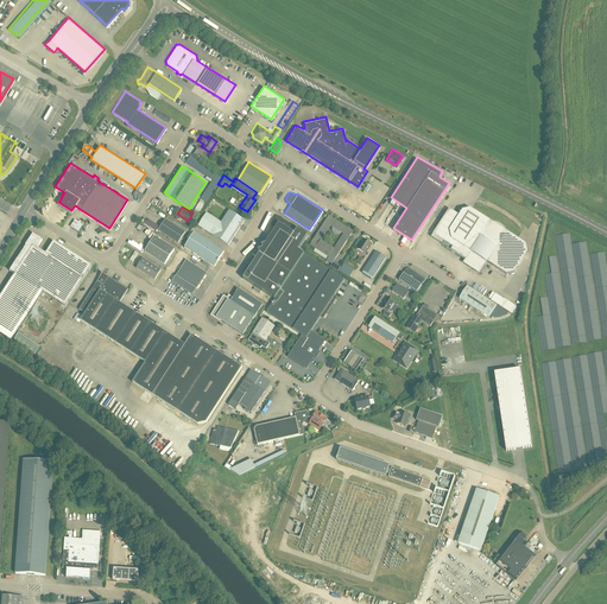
[(441,241),(461,254),(465,256),(462,261),(478,271),(486,260),(505,272),(513,271),(526,250),(525,242),(469,207),(461,208),(459,213),(448,207),(432,231),(442,239),(441,241)]
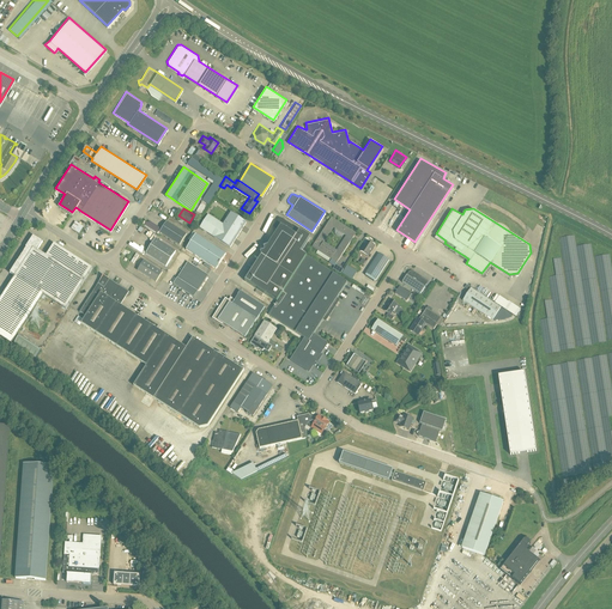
[(246,220),(234,212),(230,215),(228,214),(222,221),(207,212),(199,225),(229,245),(246,220)]
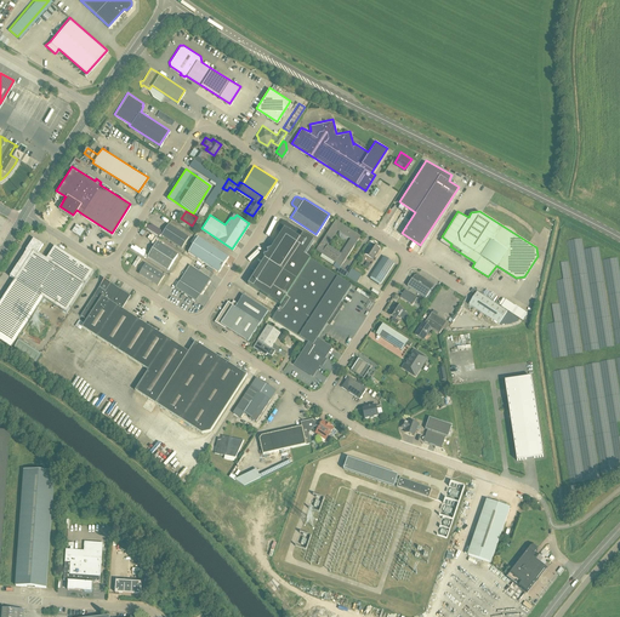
[(330,344),(317,335),(351,284),(310,256),(303,252),(313,238),(302,230),(283,218),(282,218),(276,227),(277,228),(280,230),(271,246),(266,247),(267,251),(262,252),(263,256),(246,281),(279,302),(271,315),(308,340),(294,361),(312,372),(330,344)]
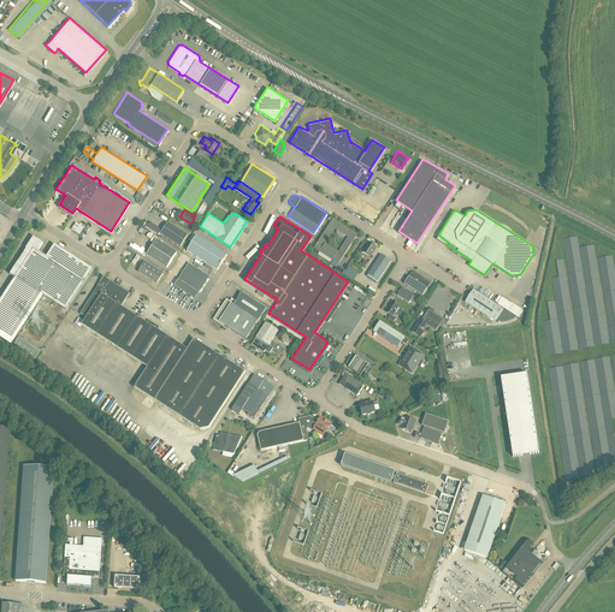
[(71,225),(80,230),(83,223),(75,218),(71,225)]
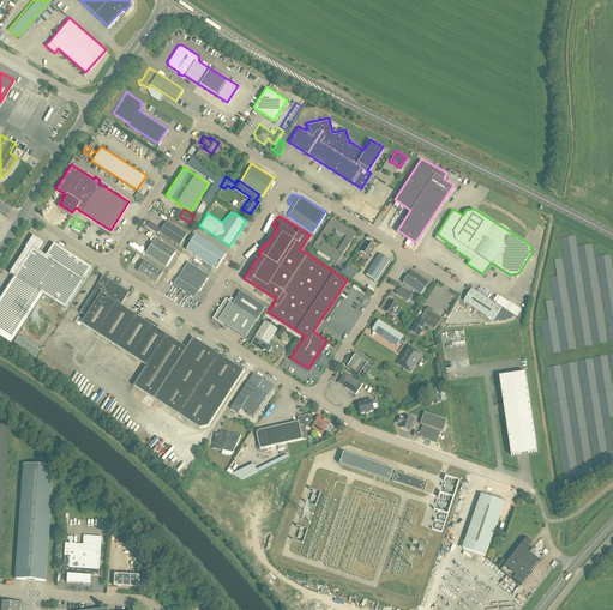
[(353,230),(334,217),(332,218),(331,219),(329,218),(312,245),(318,248),(316,251),(329,259),(335,264),(336,260),(354,234),(352,233),(352,231),(353,230)]
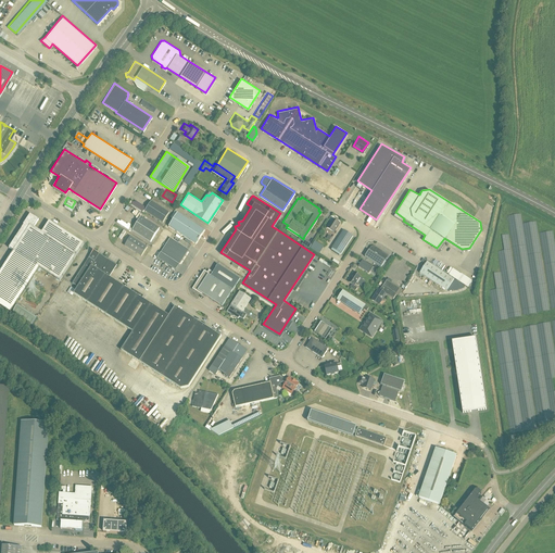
[(143,206),(131,199),(129,202),(141,210),(143,206)]
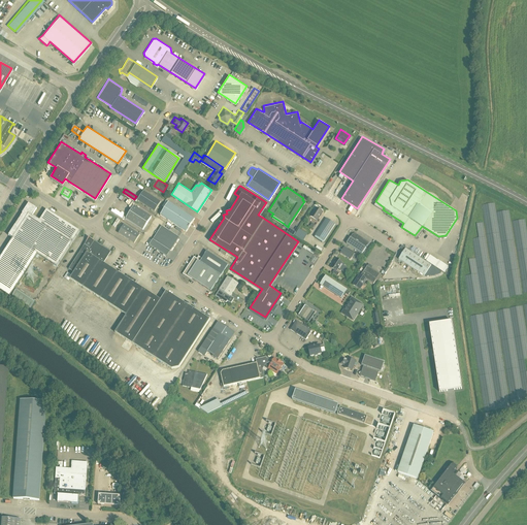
[(154,209),(160,200),(142,189),(136,198),(154,209)]
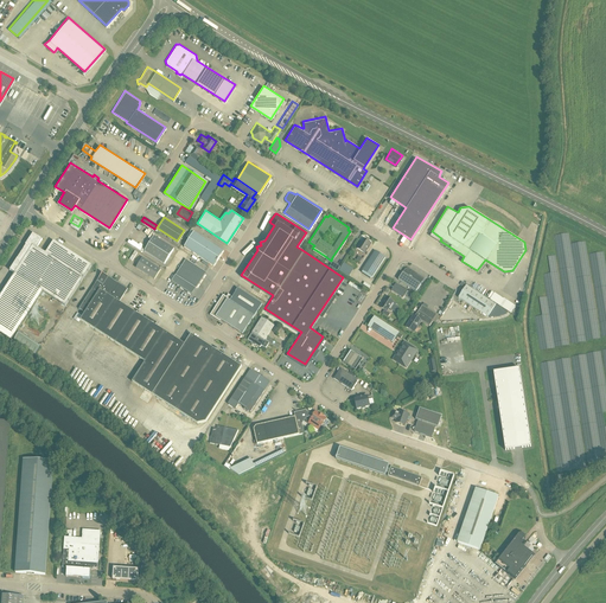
[(193,229),(190,228),(185,235),(189,236),(183,244),(214,263),(223,249),(193,229)]
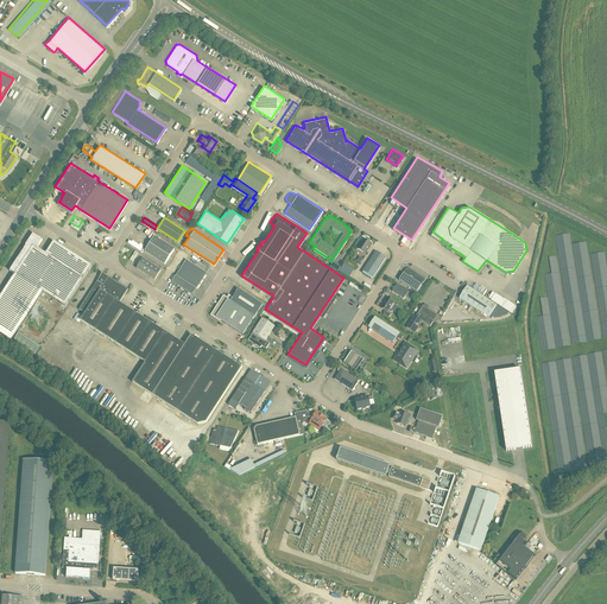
[(25,243),(17,255),(13,262),(8,268),(14,271),(0,292),(0,331),(11,338),(39,293),(42,290),(45,291),(64,304),(90,264),(52,239),(45,250),(36,246),(42,237),(32,230),(24,242),(25,243)]
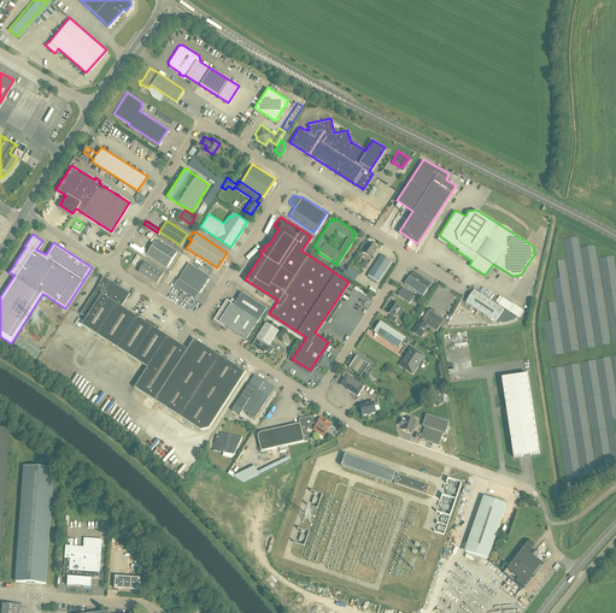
[(166,265),(176,251),(156,237),(146,253),(166,265)]
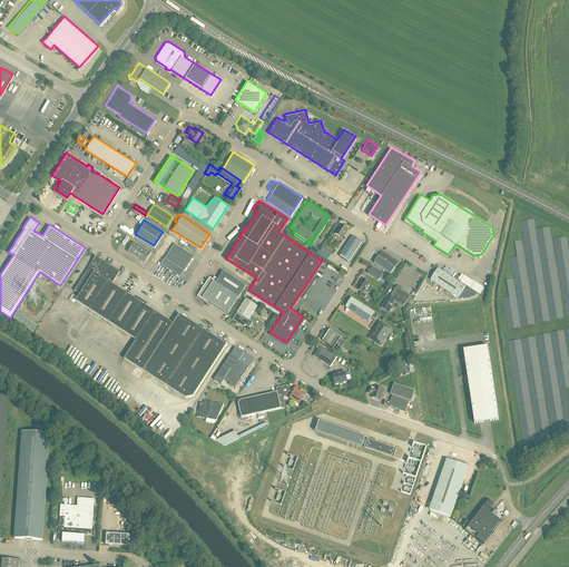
[(342,235),(347,226),(341,222),(334,231),(342,235)]
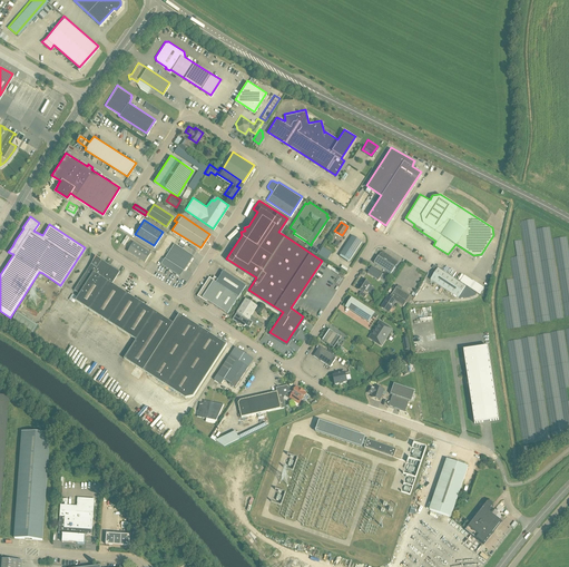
[(349,257),(361,240),(352,233),(340,252),(339,254),(346,260),(347,257),(349,257)]
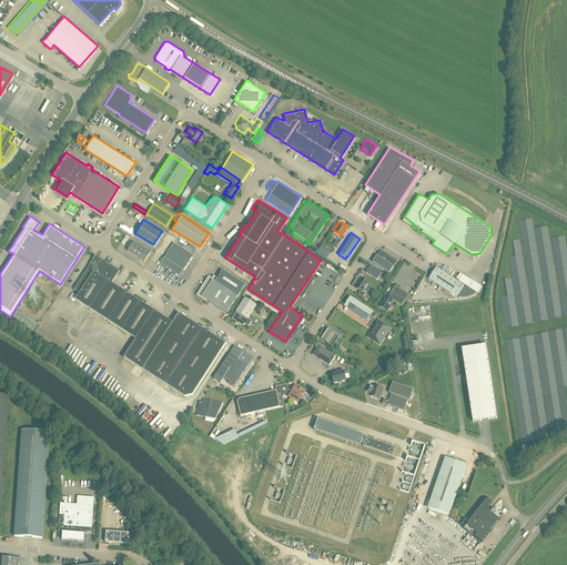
[(143,259),(150,250),(132,239),(127,248),(143,259)]
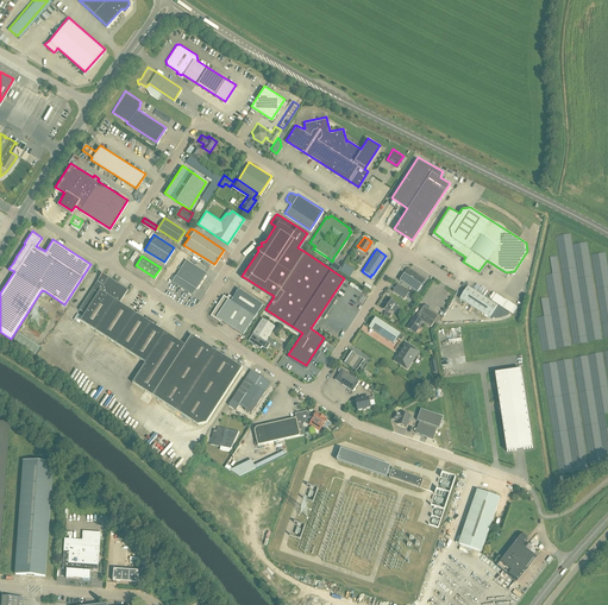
[(192,292),(206,271),(186,258),(170,279),(192,292)]
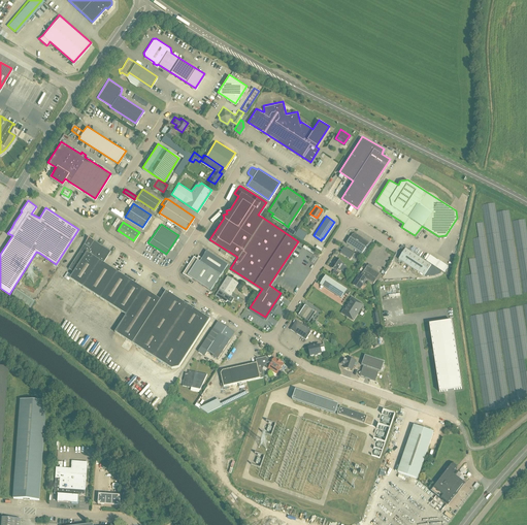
[(361,251),(368,240),(355,231),(352,232),(346,241),(361,251)]
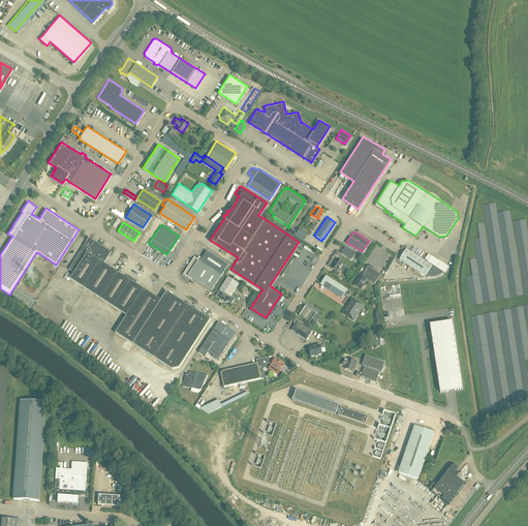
[(88,236),(80,249),(68,267),(73,271),(69,277),(83,285),(82,288),(85,290),(87,287),(125,313),(114,331),(125,337),(122,342),(129,347),(132,342),(171,367),(178,366),(210,317),(165,289),(160,298),(134,281),(135,279),(127,273),(125,276),(102,260),(110,250),(98,243),(98,242),(93,239),(88,236)]
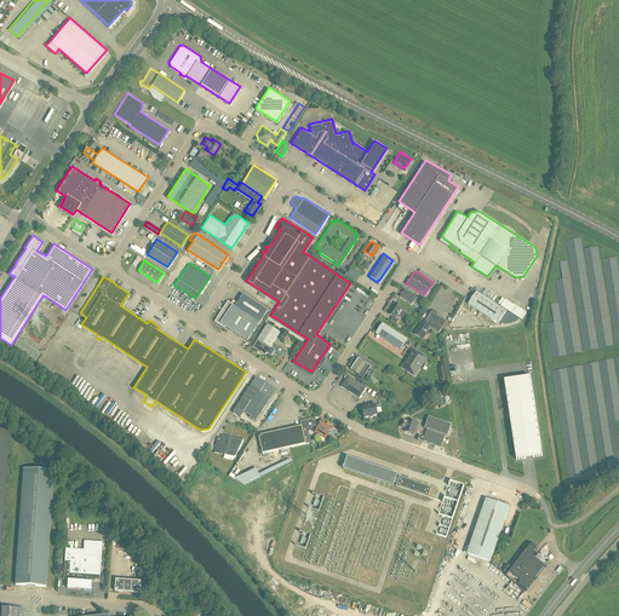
[(485,285),(481,289),(493,297),(497,292),(485,285)]
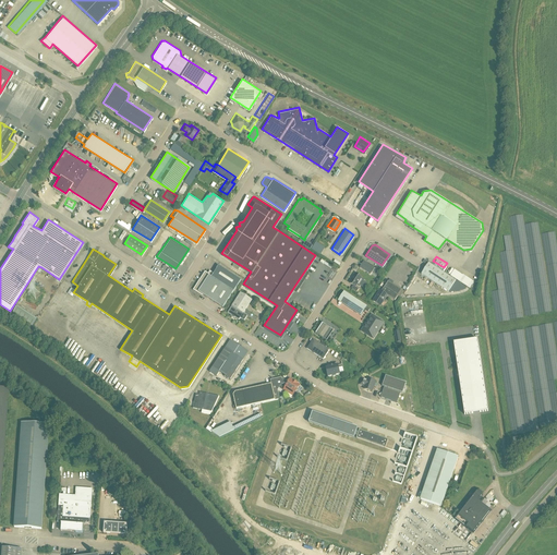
[(370,272),(374,266),(363,258),(359,265),(370,272)]
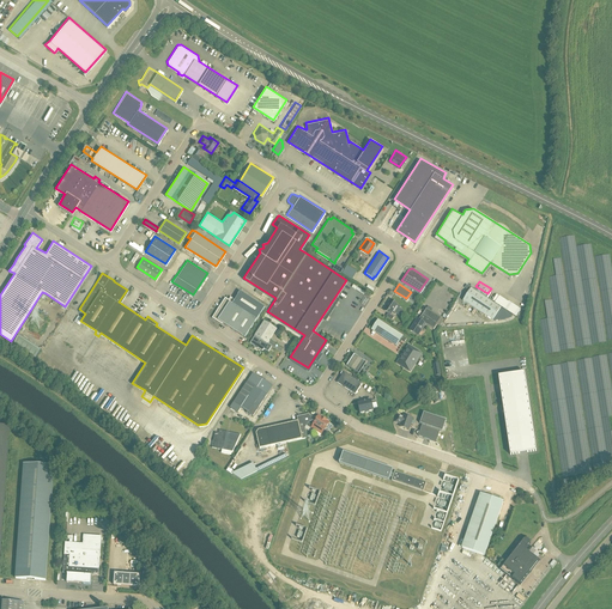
[(498,311),(500,309),(498,308),(500,305),(470,286),(462,298),(492,317),(497,310),(498,311)]
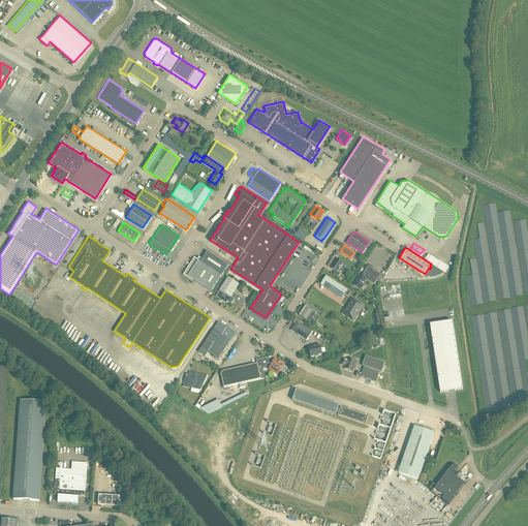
[(227,264),(207,249),(202,256),(197,253),(195,257),(192,255),(185,267),(185,268),(182,272),(190,278),(191,277),(211,289),(227,264)]
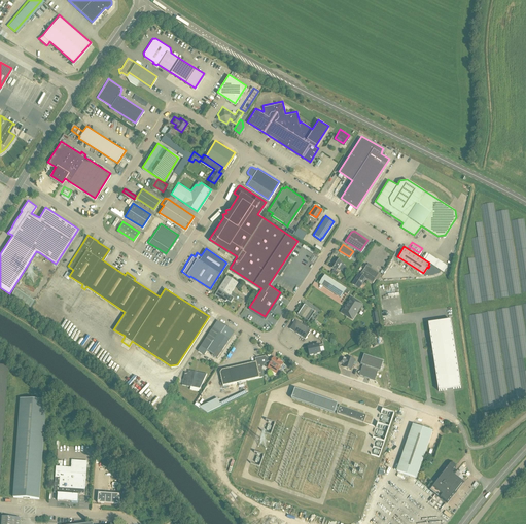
[(428,250),(424,256),(444,269),(448,263),(428,250)]
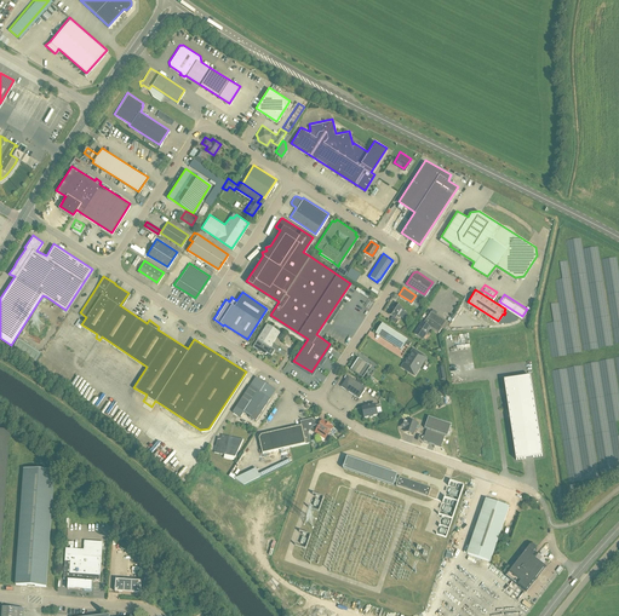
[(399,316),(403,308),(401,305),(395,300),(388,311),(391,314),(389,317),(395,321),(397,317),(394,316),(395,314),(399,316)]
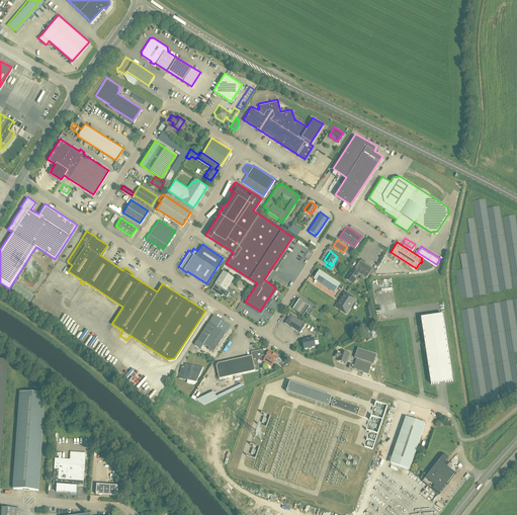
[(303,265),(305,267),(314,257),(312,254),(303,265)]
